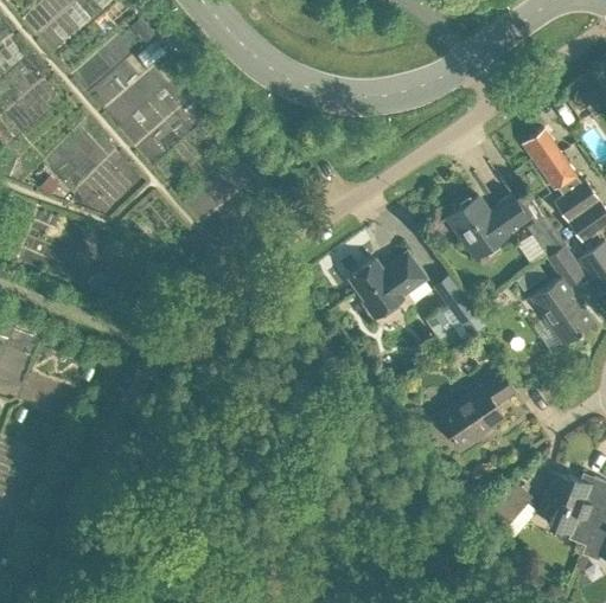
[(122,0),(120,2),(128,11),(134,5),(128,0),(122,0)]
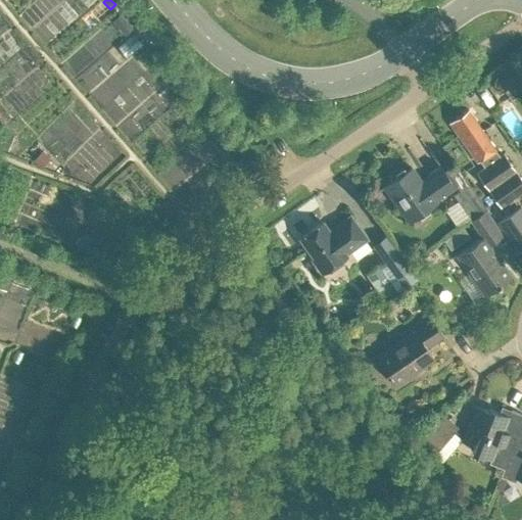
[(122,16),(113,22),(125,36),(133,30),(122,16)]
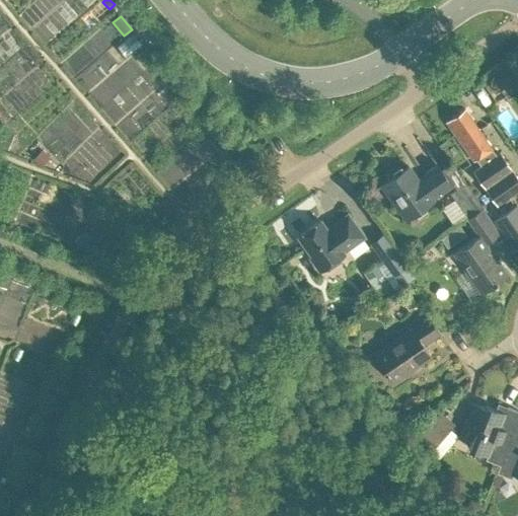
[(162,57),(155,50),(148,57),(155,64),(162,57)]
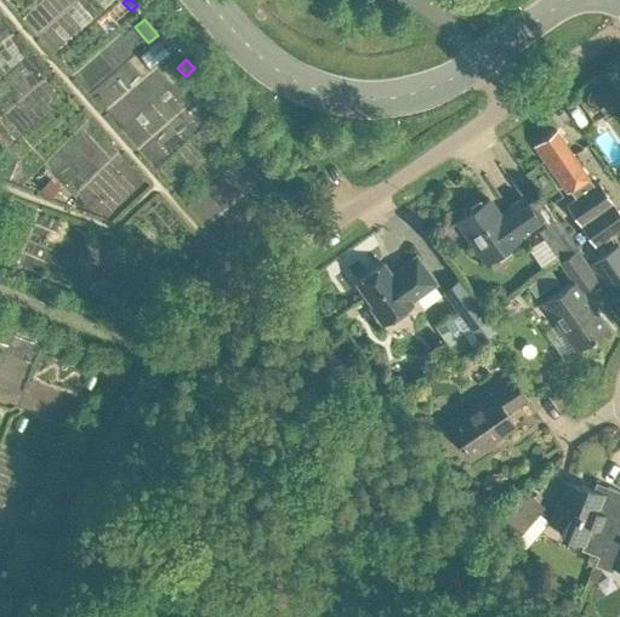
[(195,72),(187,79),(198,92),(208,84),(195,72)]
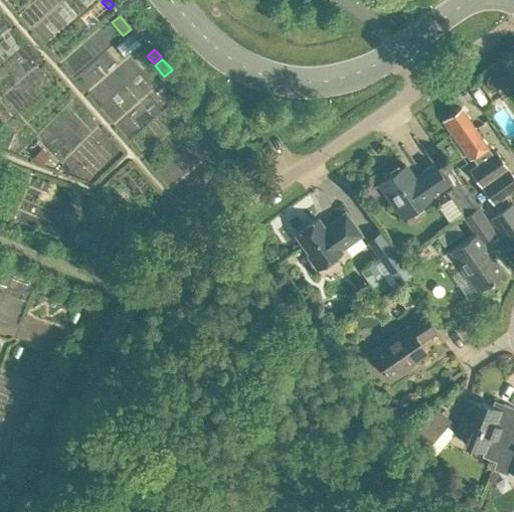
[(447,120),(443,123),(470,162),(471,161),(476,168),(471,171),(493,201),(513,186),(513,176),(497,153),(489,158),(484,152),(488,150),(461,110),(447,120)]
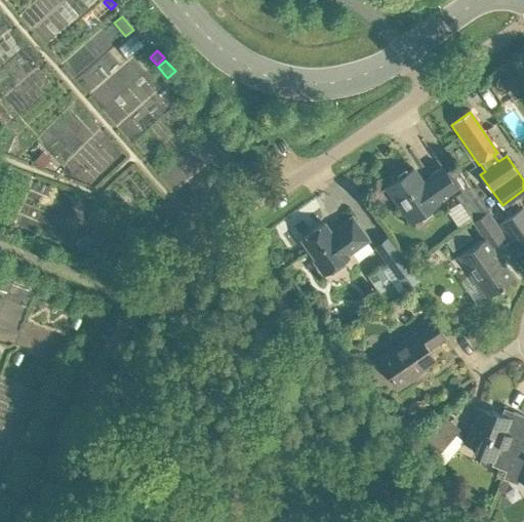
[(12,139),(4,136),(0,147),(0,150),(8,153),(12,139)]
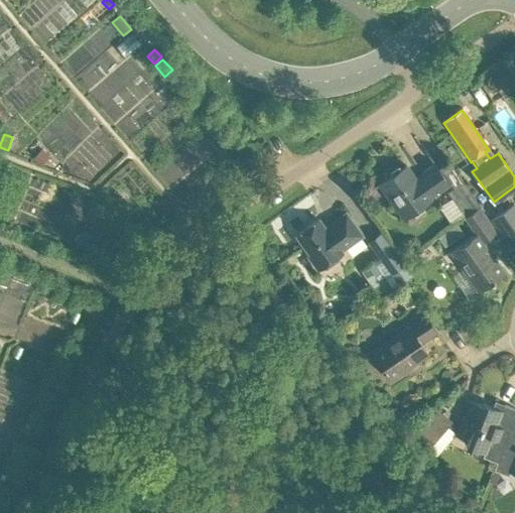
[(41,152),(33,159),(40,166),(47,158),(41,152)]
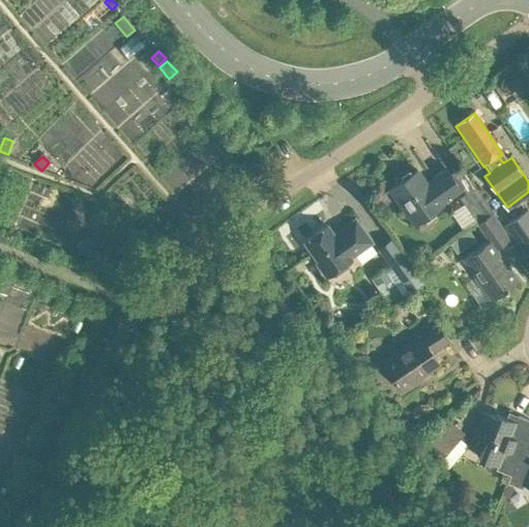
[(461,191),(450,176),(447,171),(427,185),(417,171),(389,191),(415,226),(442,206),(441,205),(461,191)]
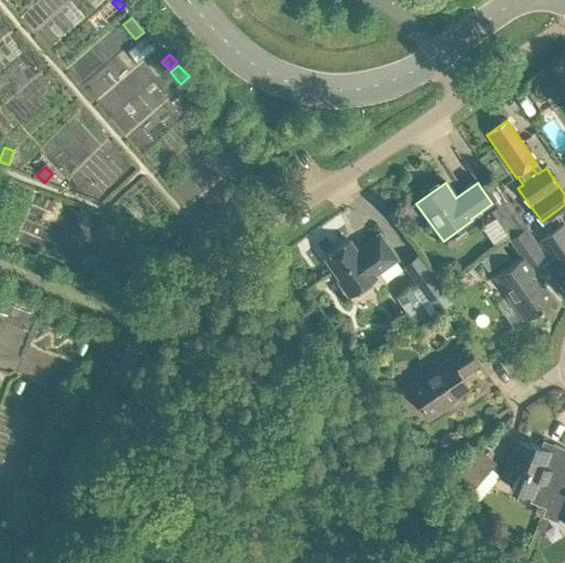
[(491,214),(510,240),(525,229),(527,228),(509,201),(491,214)]
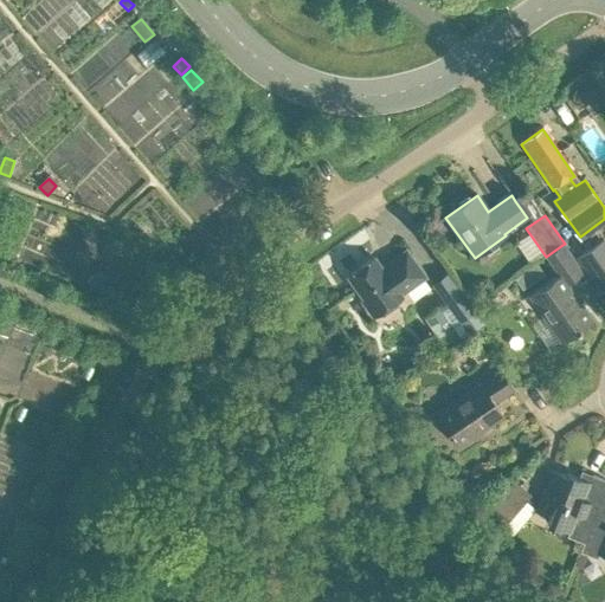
[(0,227),(0,243),(6,246),(11,232),(0,227)]
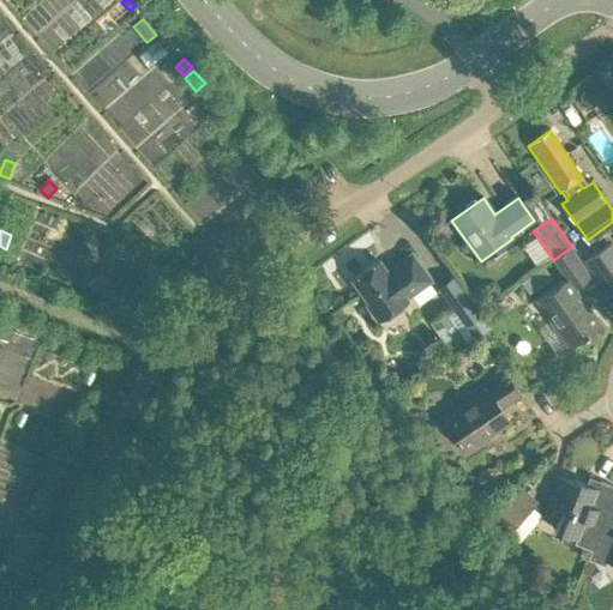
[(583,261),(608,297),(612,294),(612,245),(611,242),(583,261)]
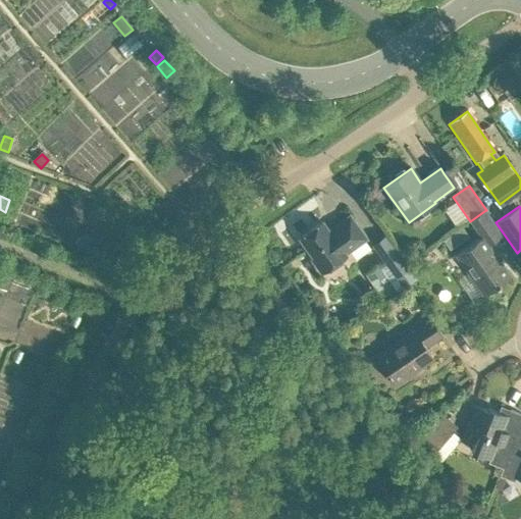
[(484,211),(470,221),(481,238),(456,256),(483,297),(511,277),(488,246),(502,237),(484,211)]
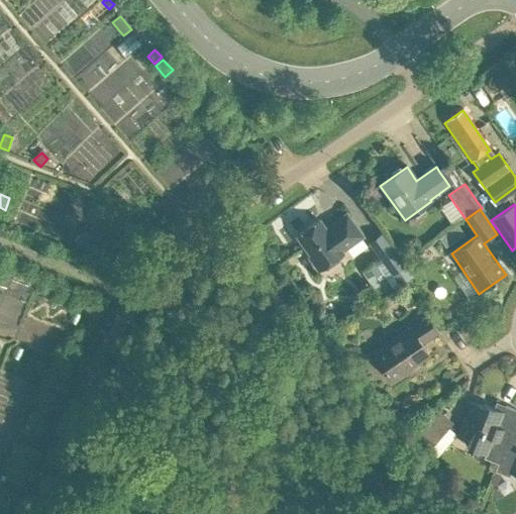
[(309,258),(319,272),(342,254),(341,252),(363,237),(346,216),(330,227),(331,229),(326,232),(318,221),(297,236),(311,257),(309,258)]
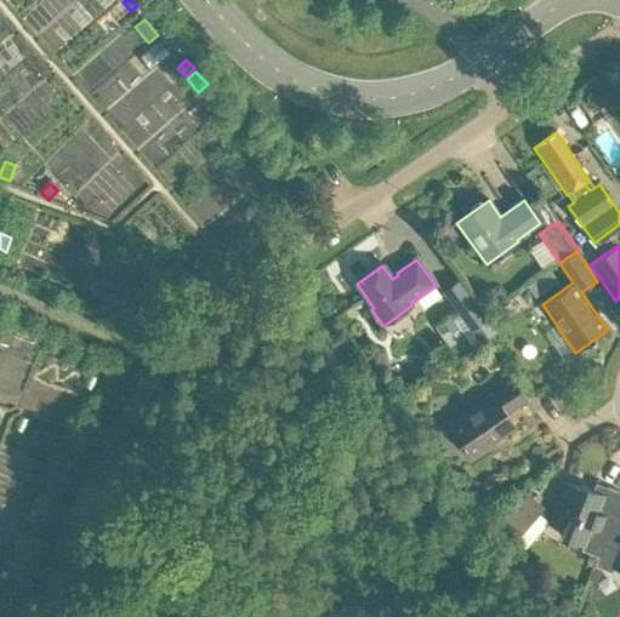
[(177,264),(168,274),(176,283),(186,274),(177,264)]
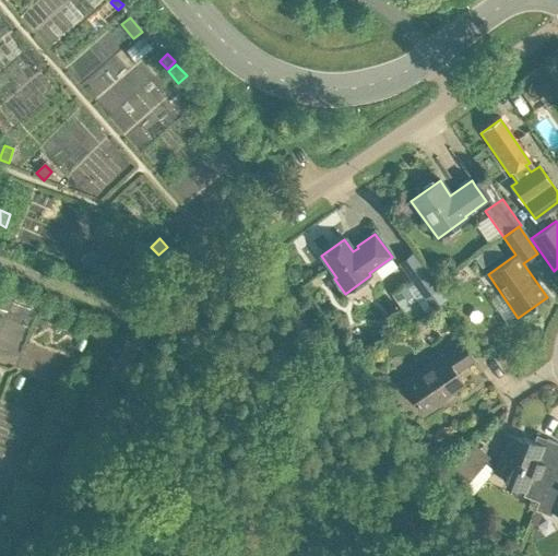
[(496,246),(476,260),(482,269),(502,256),(496,246)]
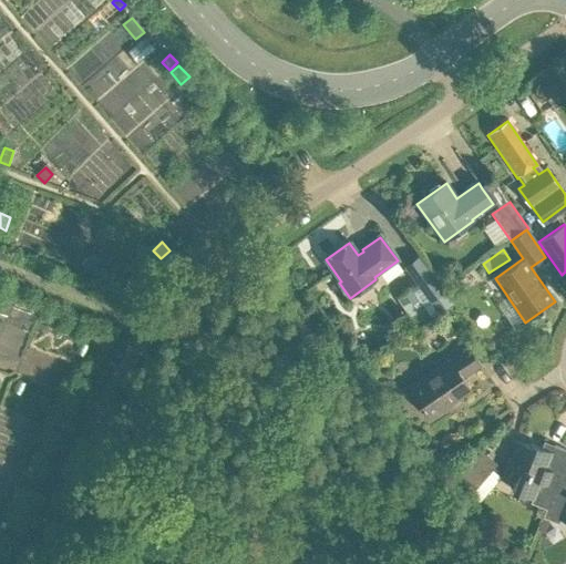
[(90,258),(85,270),(101,278),(106,266),(90,258)]
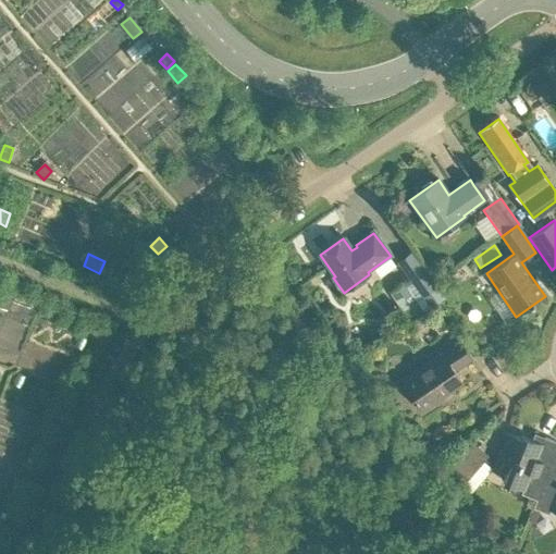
[(397,262),(412,283),(424,275),(409,254),(397,262)]
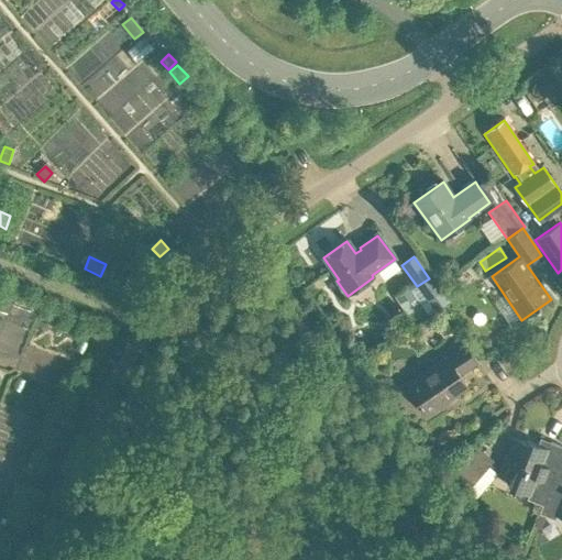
[(395,297),(412,322),(427,313),(409,286),(395,297)]
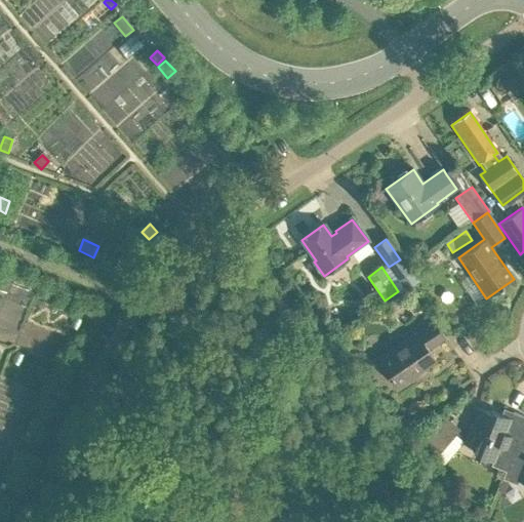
[(0,291),(8,294),(11,286),(0,281),(0,291)]
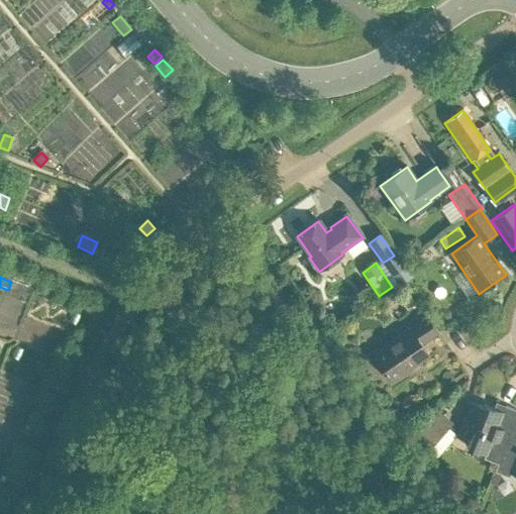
[(415,305),(408,294),(400,299),(407,311),(415,305)]
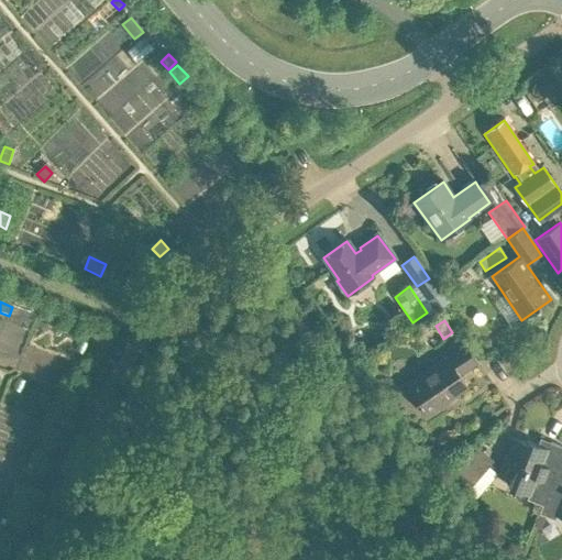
[(460,376),(477,364),(469,351),(462,340),(430,362),(434,368),(407,386),(419,404),(417,405),(420,409),(421,408),(426,416),(466,388),(460,376)]
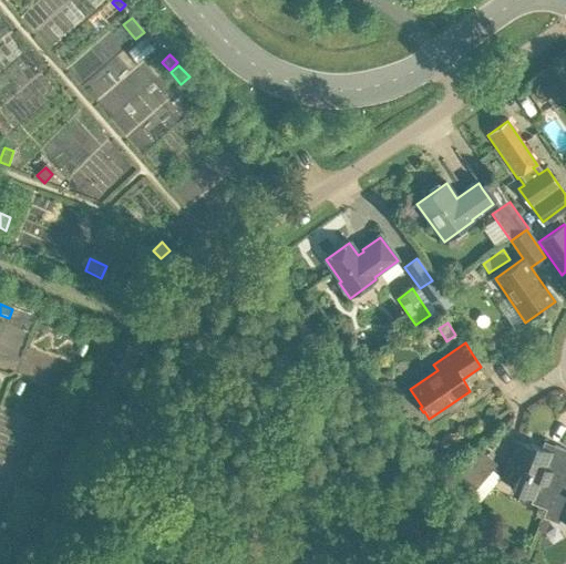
[(35,445),(42,430),(29,424),(22,439),(35,445)]
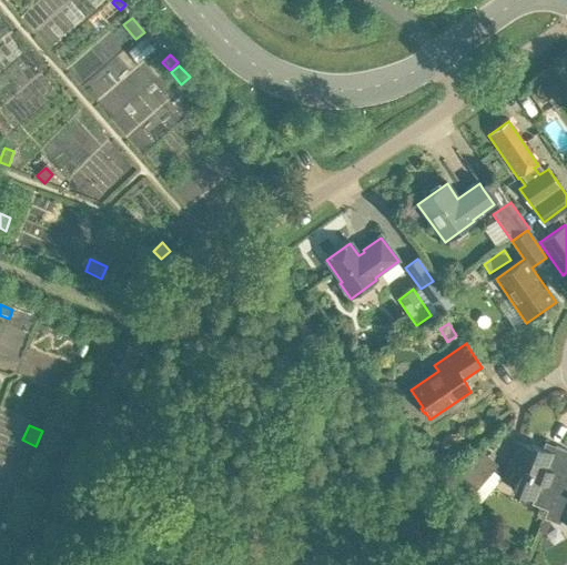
[(533,530),(539,532),(566,461),(566,451),(546,443),(543,450),(532,445),(530,449),(518,444),(506,475),(517,480),(513,492),(534,500),(532,505),(546,511),(543,520),(538,517),(533,530)]
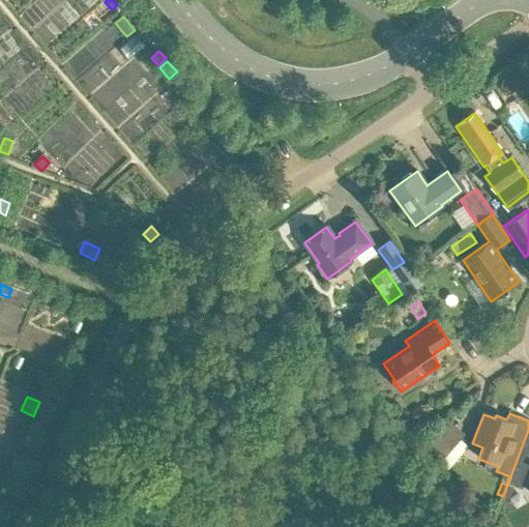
[(447,426),(425,450),(438,466),(463,438),(447,426)]
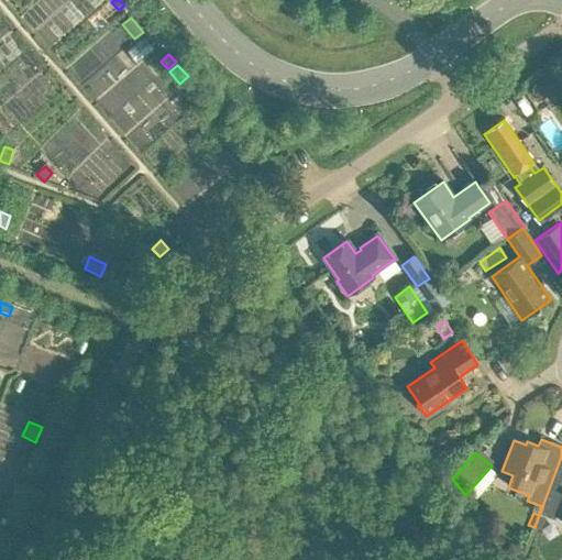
[(561,457),(535,527),(541,530),(546,517),(554,520),(557,516),(561,517),(561,457)]
